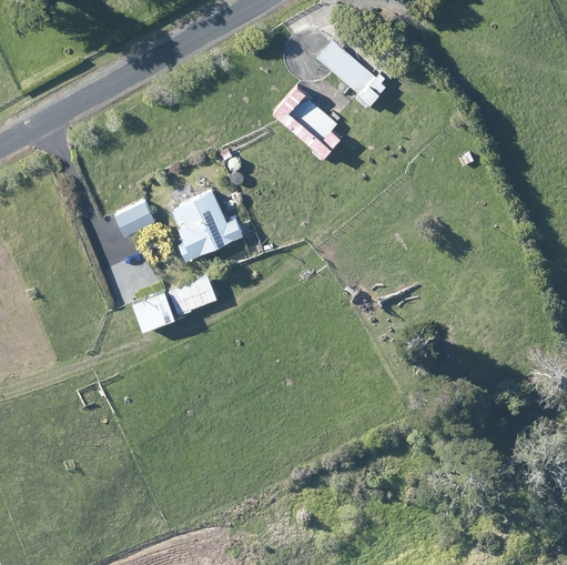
[(333,41),(316,60),(358,97),(356,100),(366,109),(385,88),(381,84),(385,79),(380,74),(376,79),(333,41)]
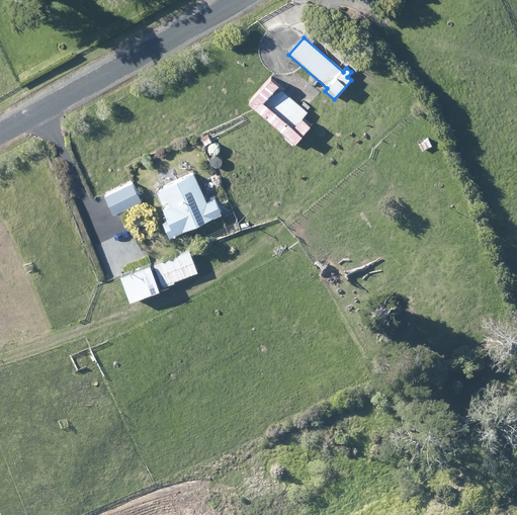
[(270,76),(247,104),(287,137),(284,141),(293,148),(311,125),(303,119),(309,113),(282,92),(285,89),(270,76)]
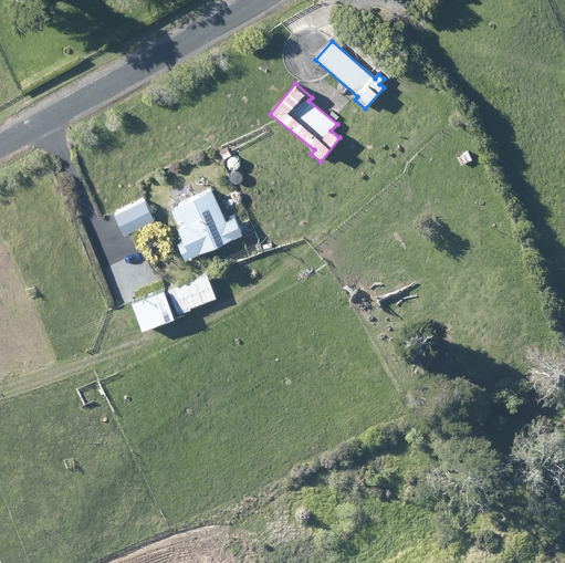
[(211,190),(177,206),(177,208),(171,211),(179,228),(178,229),(184,243),(179,244),(186,259),(241,235),(234,219),(227,223),(211,190)]
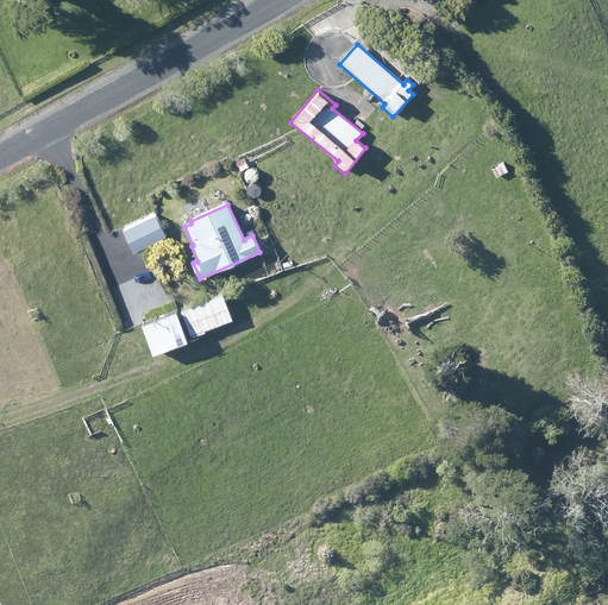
[(156,216),(124,232),(135,254),(167,239),(156,216)]
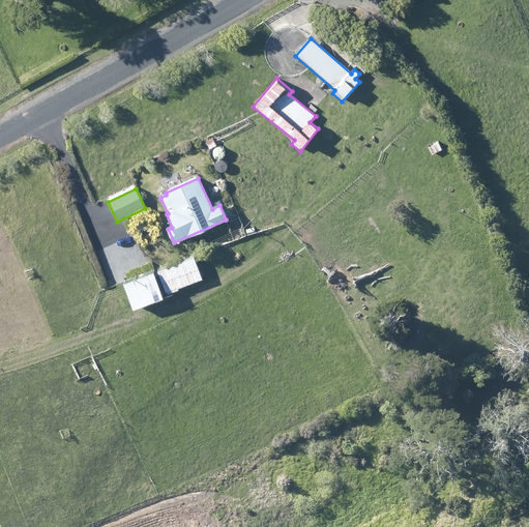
[(203,280),(195,257),(157,271),(167,294),(203,280)]
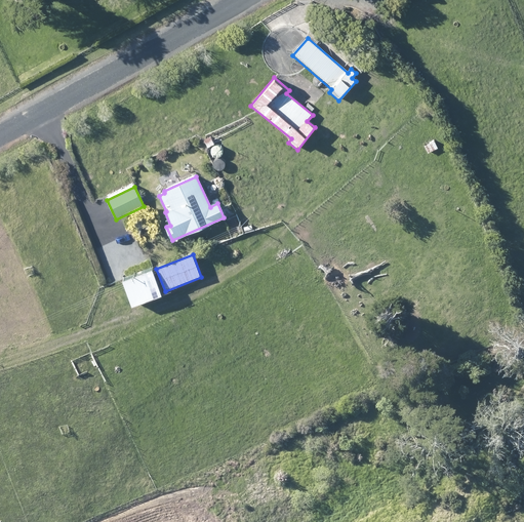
[(161,294),(152,270),(122,281),(131,306),(161,294)]
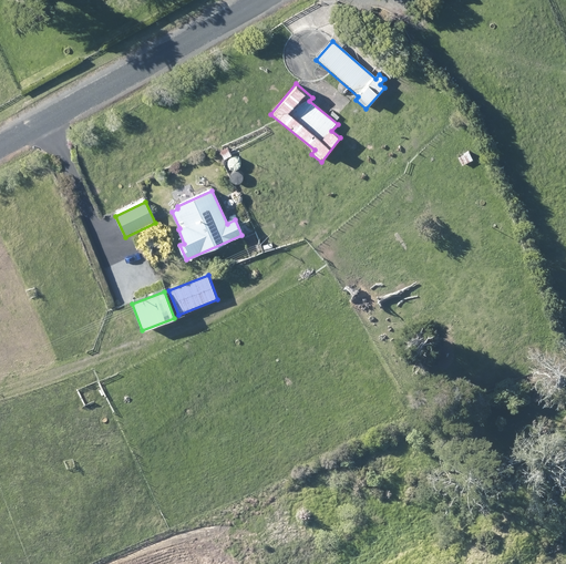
All buildings are outlined.
